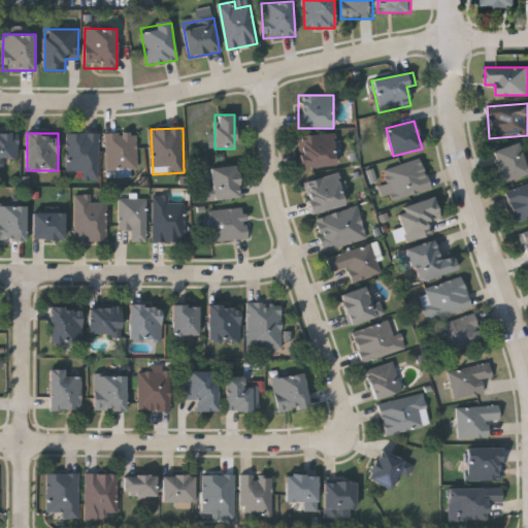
[(99,133),(99,180),(84,180),(84,172),(68,172),(68,133),(99,133)]
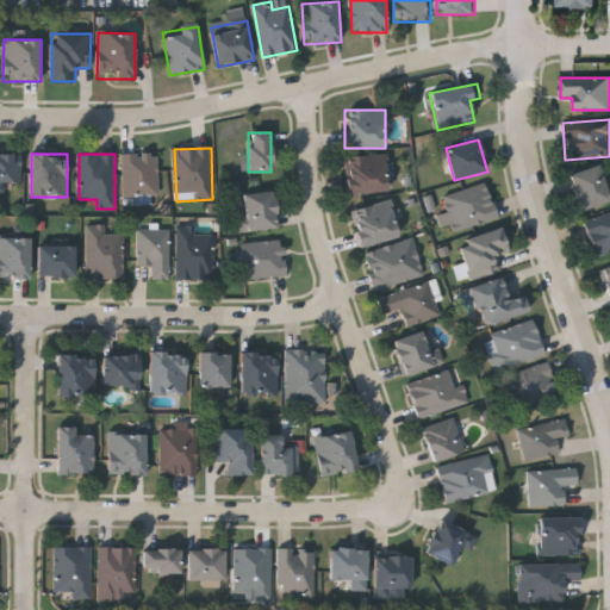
[(159,195),(124,197),(123,154),(159,154),(159,195)]
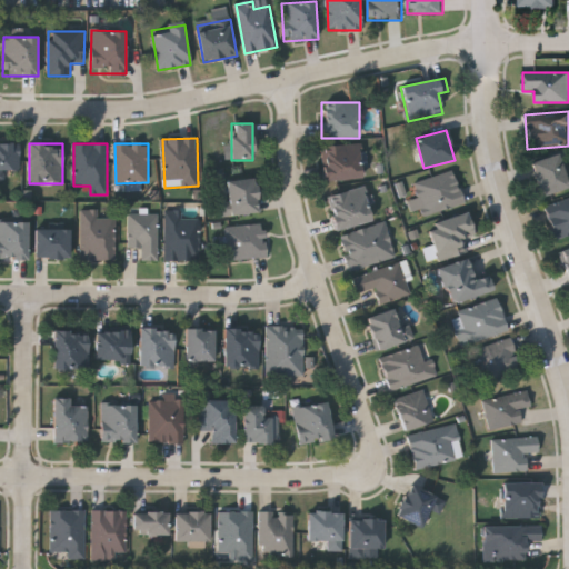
[(0,145),(19,145),(19,172),(7,172),(7,181),(0,181),(0,145)]
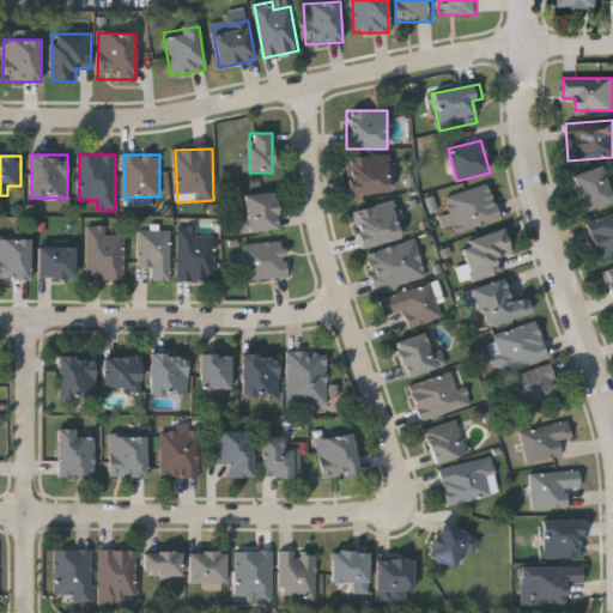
[(390,156),(392,194),(350,195),(349,157),(390,156)]
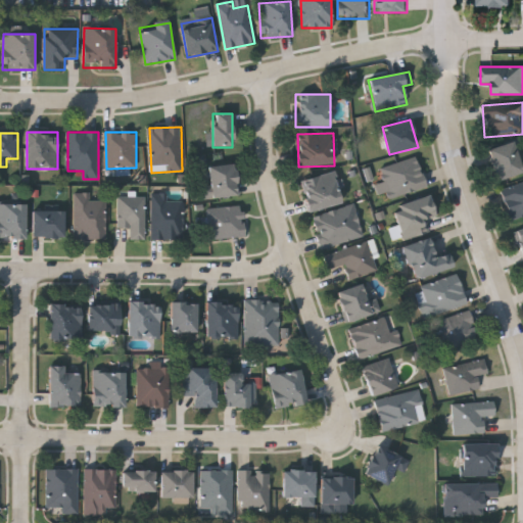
[(522,161),(522,174),(497,181),(489,148),(518,141),(522,161)]
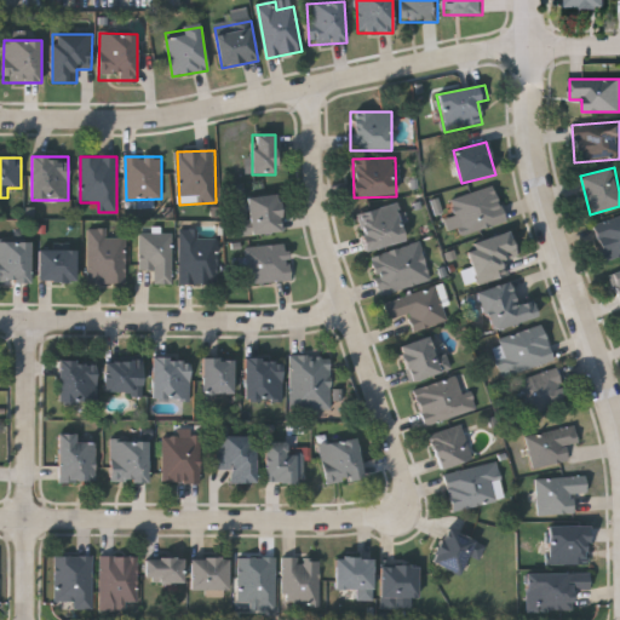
[(507,222),(464,236),(452,200),(495,185),(507,222)]
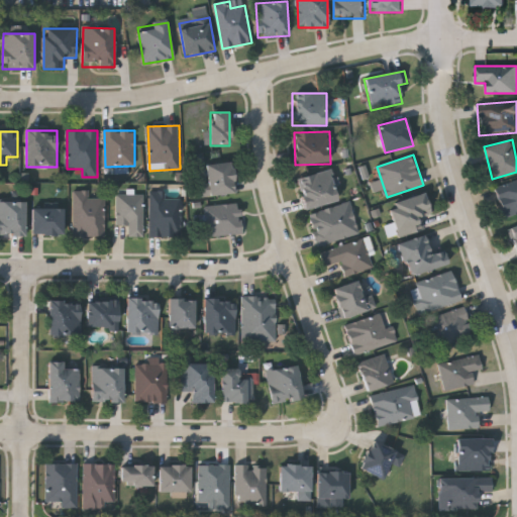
[(207,187),(207,165),(234,164),(235,195),(201,196),(200,187),(207,187)]
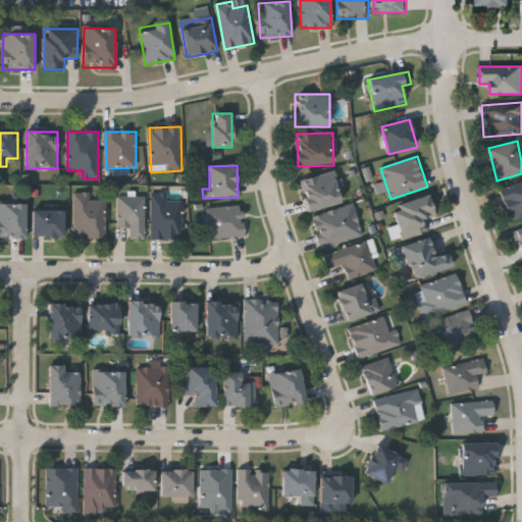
[(342,204),(308,212),(301,180),(334,172),(342,204)]
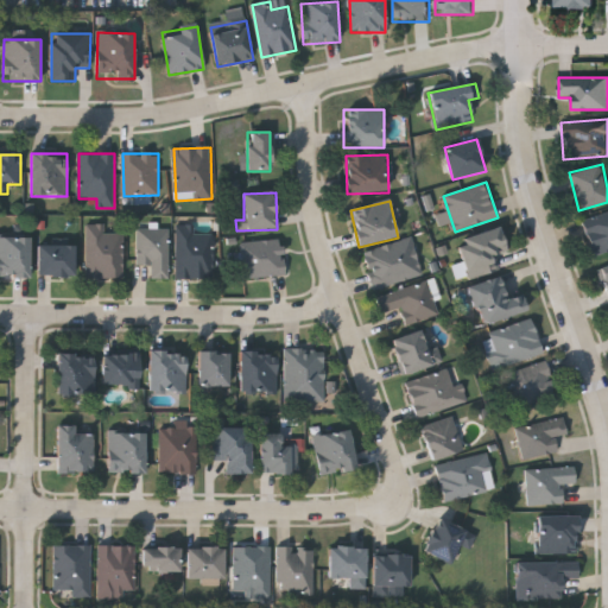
[(607,252),(594,257),(583,220),(607,213),(607,252)]
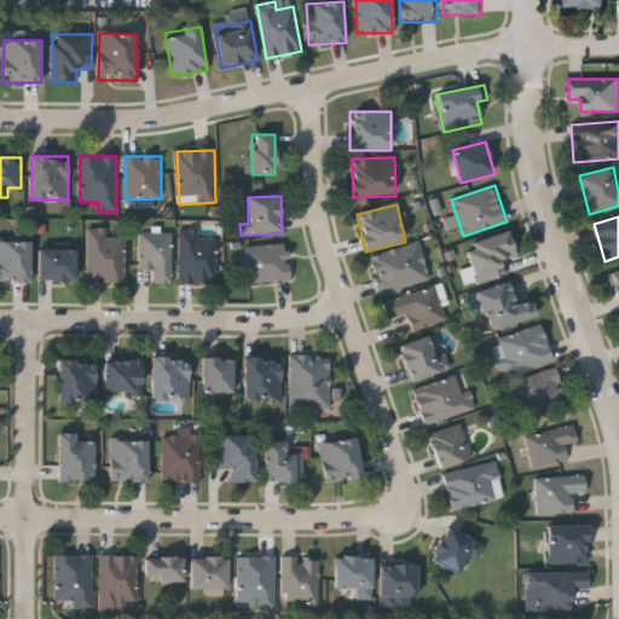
[(88,229),(108,229),(108,238),(125,238),(125,284),(88,284),(88,229)]
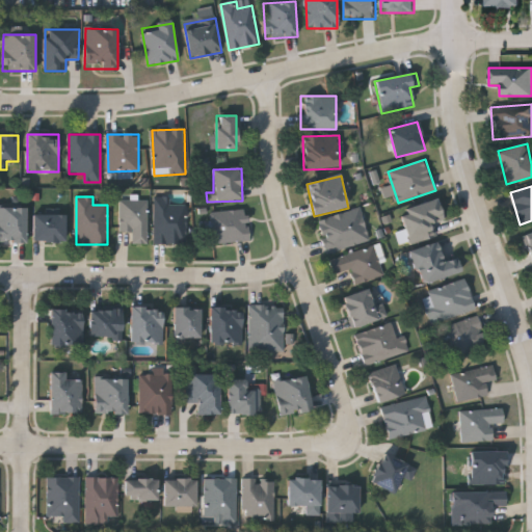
[(170,198),(170,206),(186,206),(186,244),(154,244),(154,198),(170,198)]
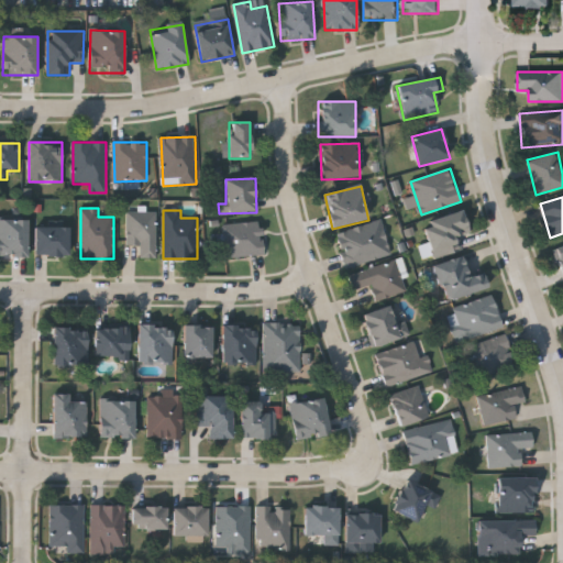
[(464,251),(434,260),(423,223),(464,211),(471,233),(460,235),(464,251)]
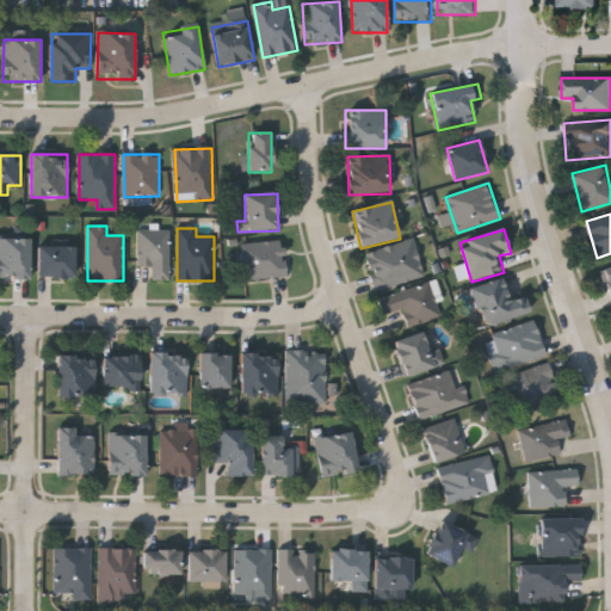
[(153,281),(153,266),(137,266),(137,230),(170,230),(170,281),(153,281)]
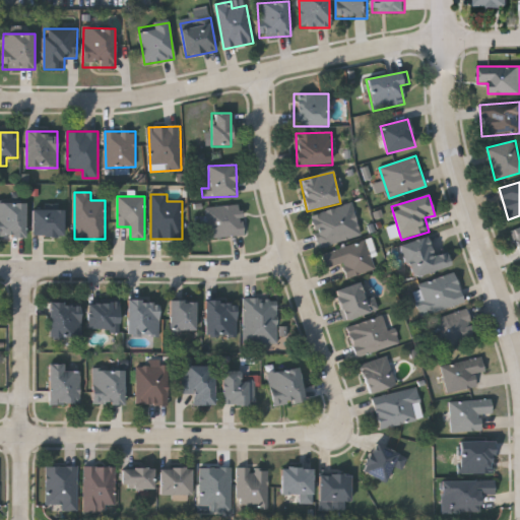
[(0,238),(0,202),(26,202),(26,238),(0,238)]
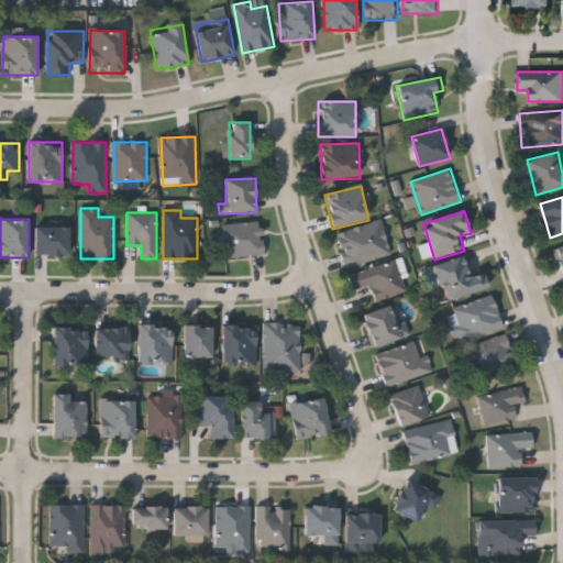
[(223,224),(262,222),(265,256),(225,260),(223,224)]
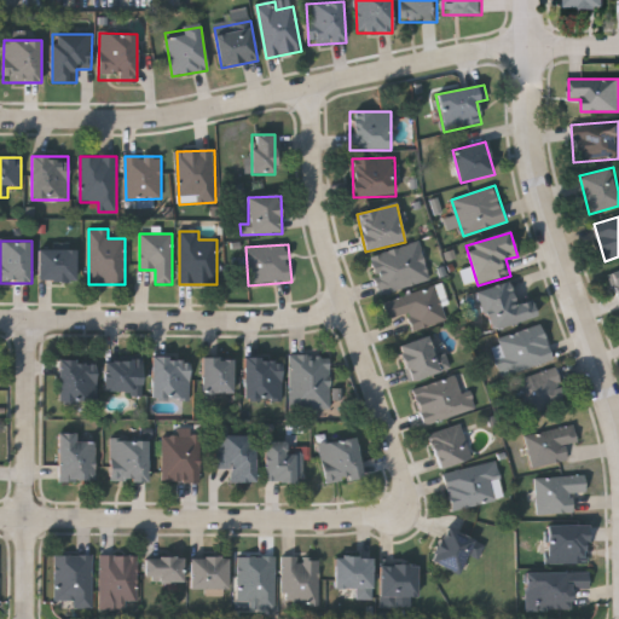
[(370,256),(421,244),(431,283),(380,295),(370,256)]
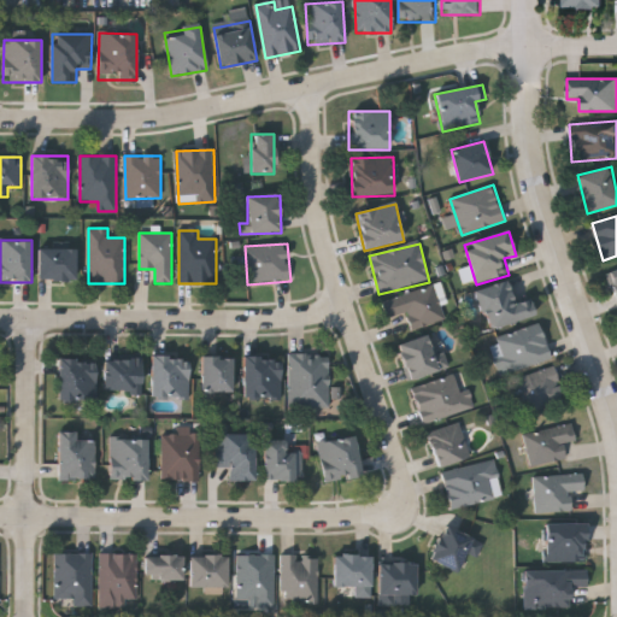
[(76,281),(39,281),(39,250),(76,250),(76,281)]
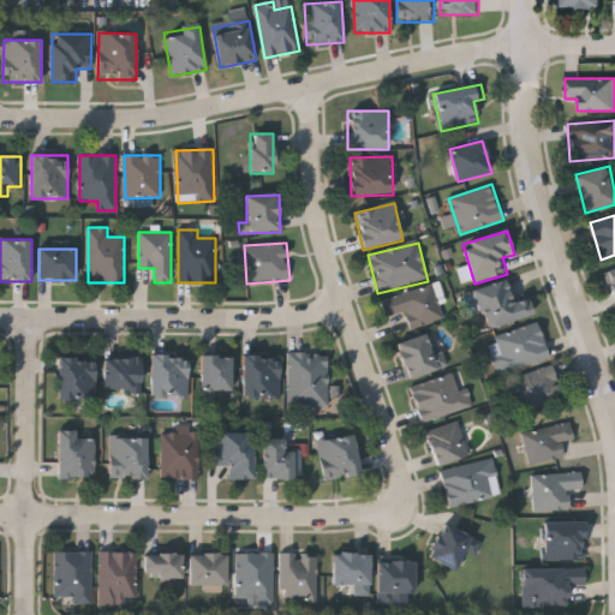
[(533,316),(488,330),(476,291),(507,281),(514,303),(529,299),(533,316)]
